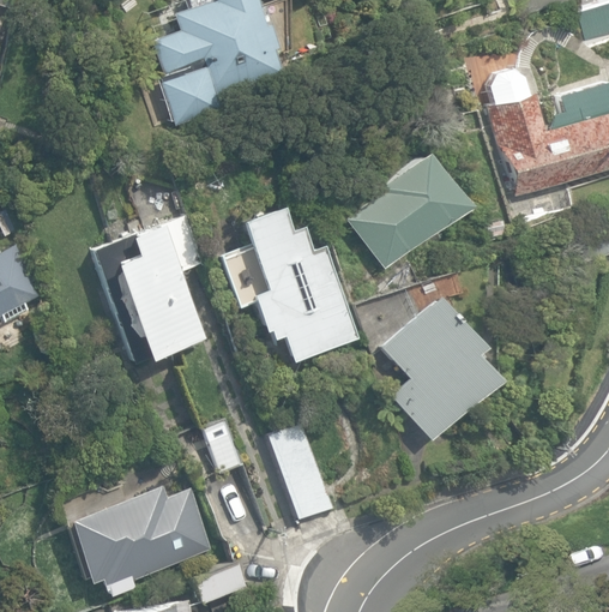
[(158,78),(176,127),(284,88),(272,55),(278,53),(269,25),(264,27),(253,0),(181,0),(185,10),(174,15),(181,35),(151,46),(163,77),(158,78)]
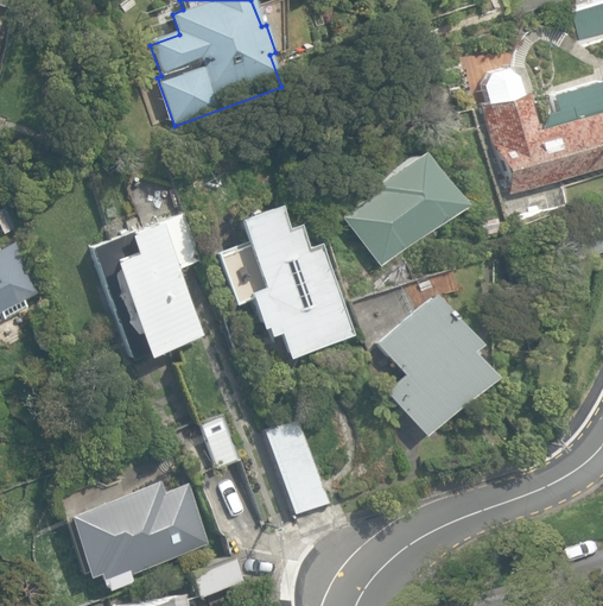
[(391,0),(397,13),(425,2),(424,0),(391,0)]
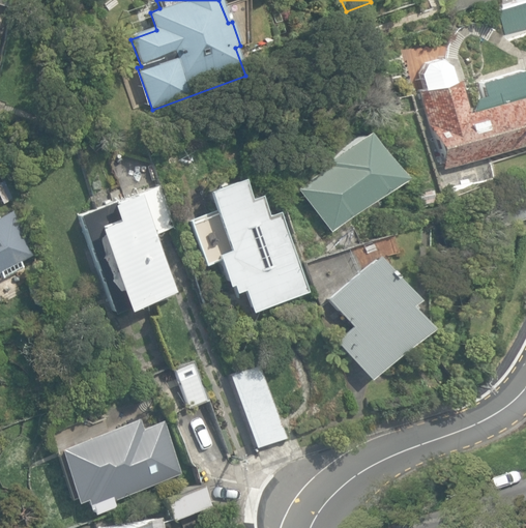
[(446,0),(453,16),(494,2),(492,0),(446,0)]
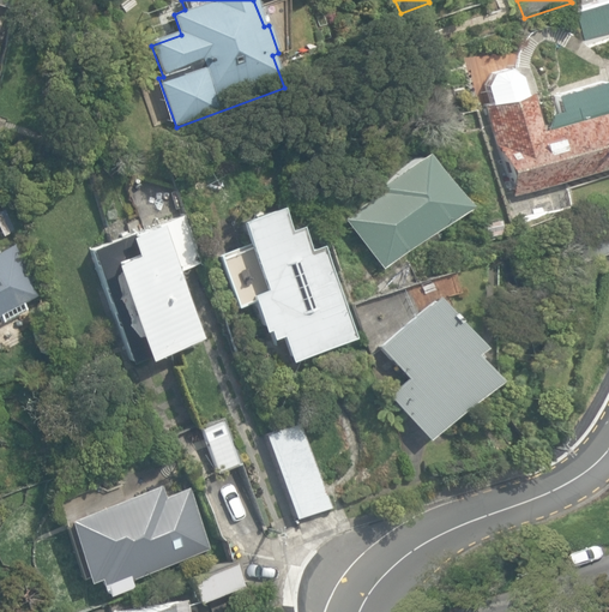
[(608,4),(577,16),(585,42),(608,34),(608,4)]
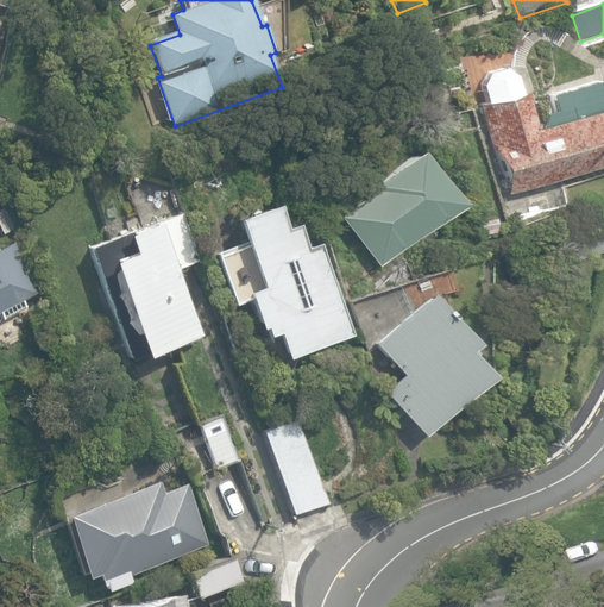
[(483,106),(511,195),(603,164),(603,81),(555,97),(559,112),(551,114),(547,127),(538,130),(526,93),(522,94),(517,76),(507,69),(490,74),(485,86),(491,104),(489,105),(483,106)]
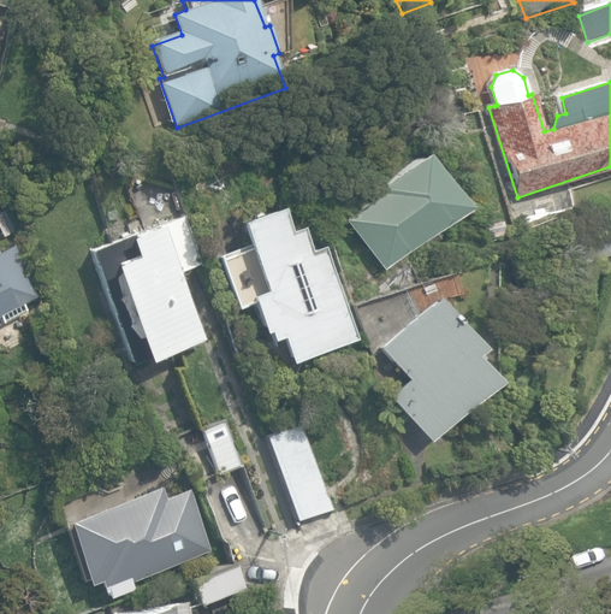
[(346,220),(386,270),(467,206),(425,152),(379,189),(381,193),(346,220)]
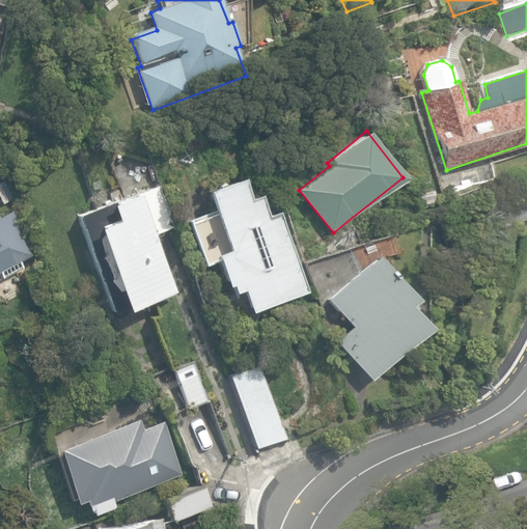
[(246,289),(253,312),(309,293),(281,213),(271,217),(264,196),(252,199),(245,178),(210,191),(218,212),(191,221),(206,267),(217,262),(226,287),(233,285),(236,293),(237,293),(246,289)]
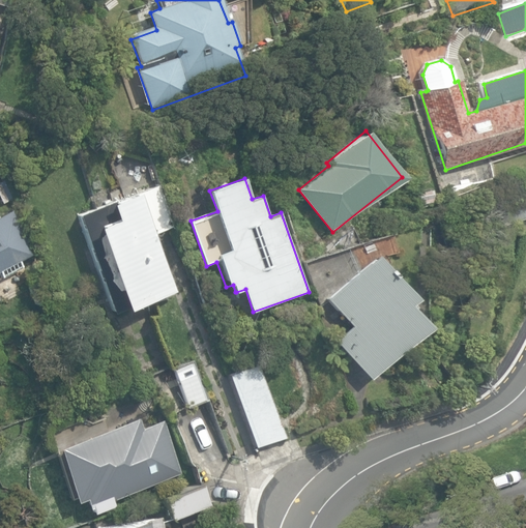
[(81,215),(119,316),(179,292),(157,236),(179,228),(163,184),(81,215)]
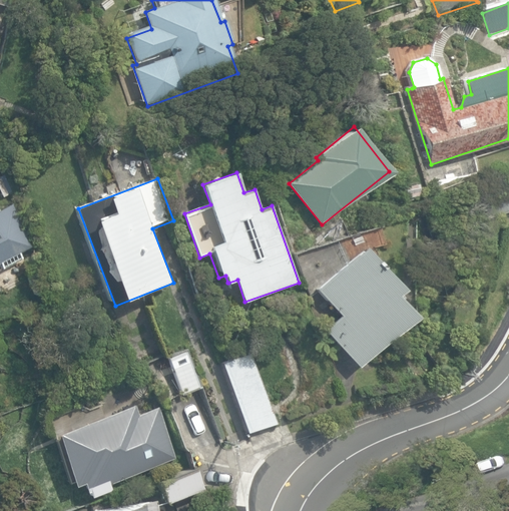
[(403,187),(406,199),(420,195),(417,183),(403,187)]
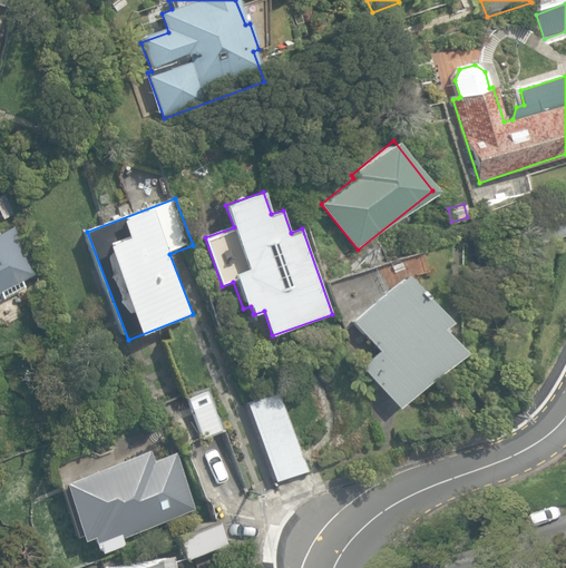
[(0,294),(2,293),(6,299),(28,286),(26,282),(39,275),(12,226),(0,233),(0,294)]
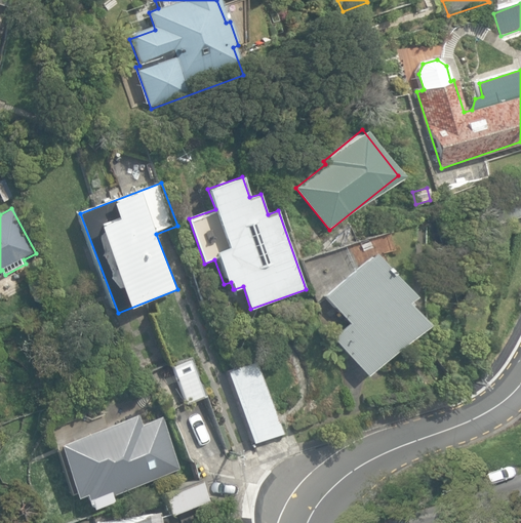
[(332,337),(366,375),(426,323),(406,302),(412,296),(375,254),(326,297),(349,323),(332,337)]
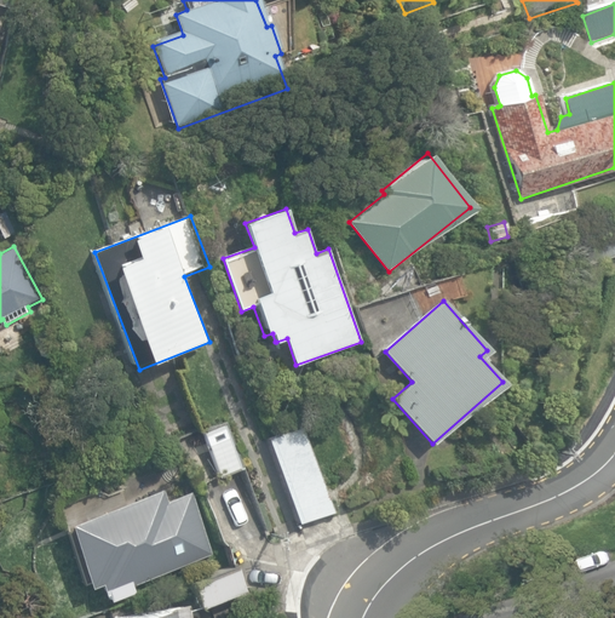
[(272,440),(302,524),(337,511),(306,428),(272,440)]
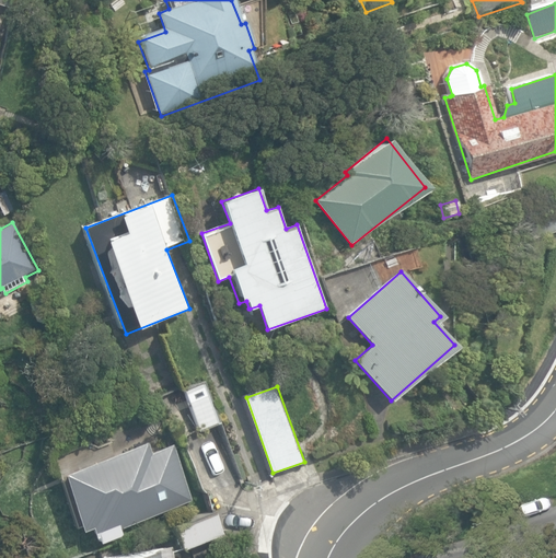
[(187,395),(203,433),(222,426),(207,387),(187,395)]
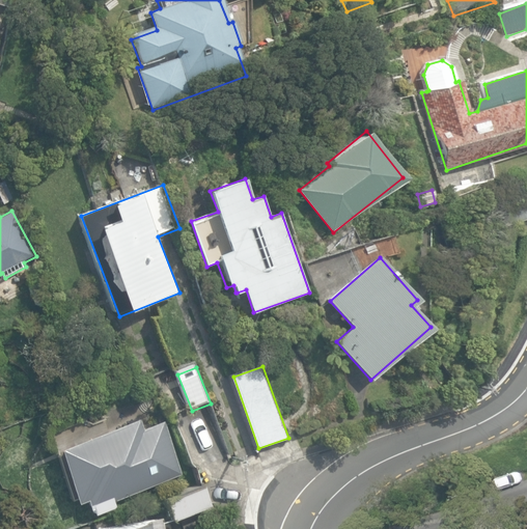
[(92,508),(94,514),(114,507),(113,502),(186,477),(167,423),(144,430),(141,420),(57,449),(77,504),(86,500),(89,509),(92,508)]
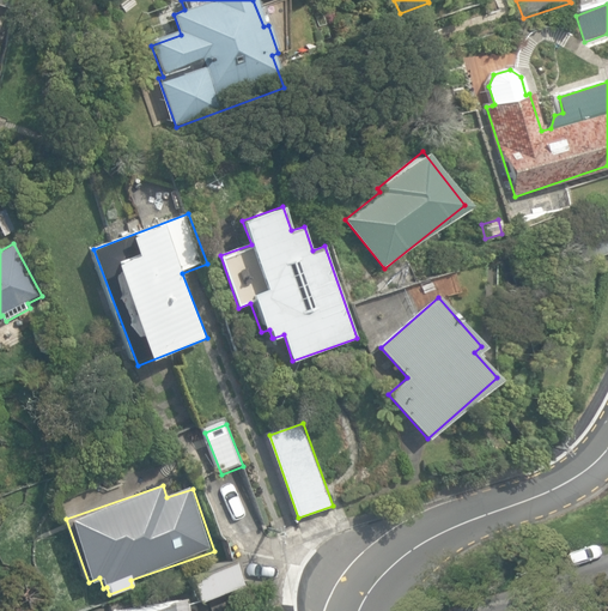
[(192,576),(199,600),(245,586),(237,561),(192,576)]
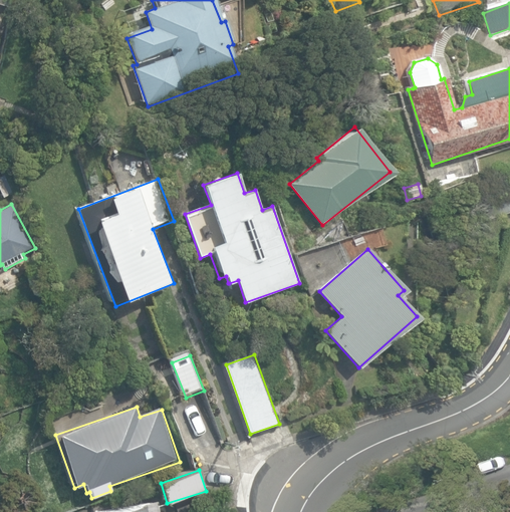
[(157,511),(155,502),(104,511),(157,511)]
